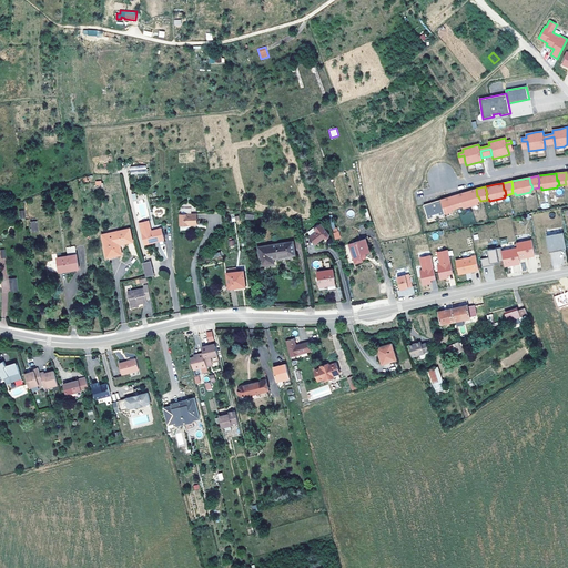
[(459,202),(460,206),(463,206),(464,208),(478,203),(478,202),(480,201),(478,196),(477,196),(476,189),(463,193),(458,194),(460,201),(459,202)]
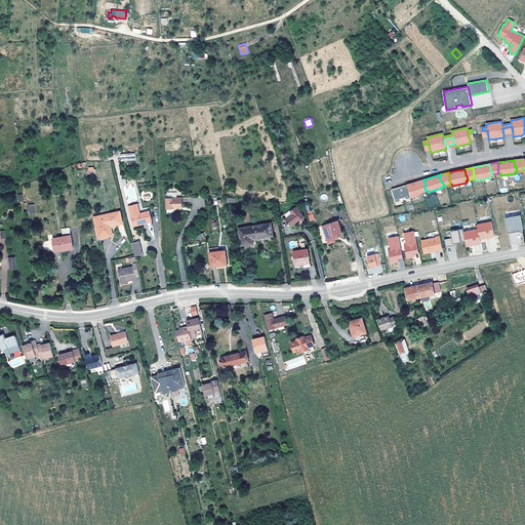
[(423,179),(415,182),(417,189),(418,189),(419,193),(426,191),(425,187),(426,186),(423,179)]
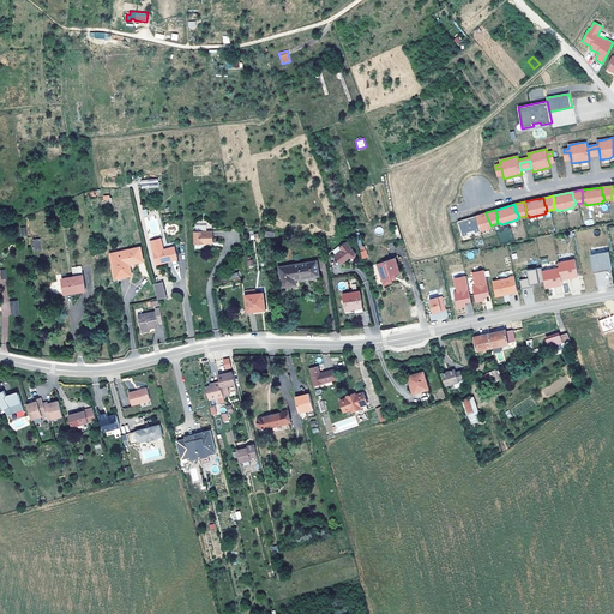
[(458,221),(463,236),(469,235),(468,233),(474,230),(475,233),(489,229),(488,227),(491,226),(489,221),(488,221),(486,212),(480,215),(470,217),(461,221),(458,221)]
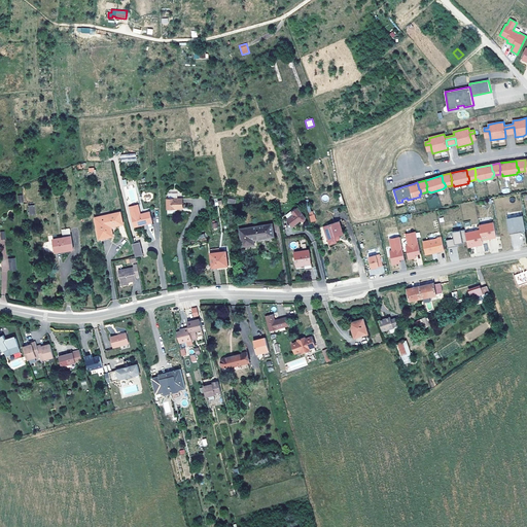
[(440,197),(427,199),(429,209),(441,207),(440,197)]
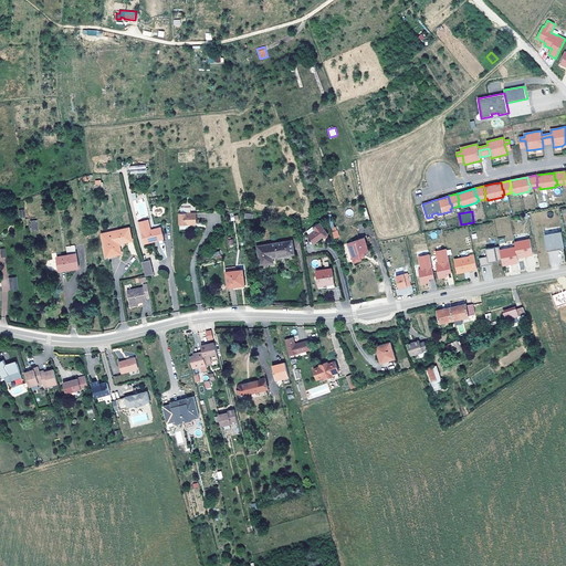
[(197,223),(196,213),(191,213),(181,213),(179,213),(179,224),(197,223)]
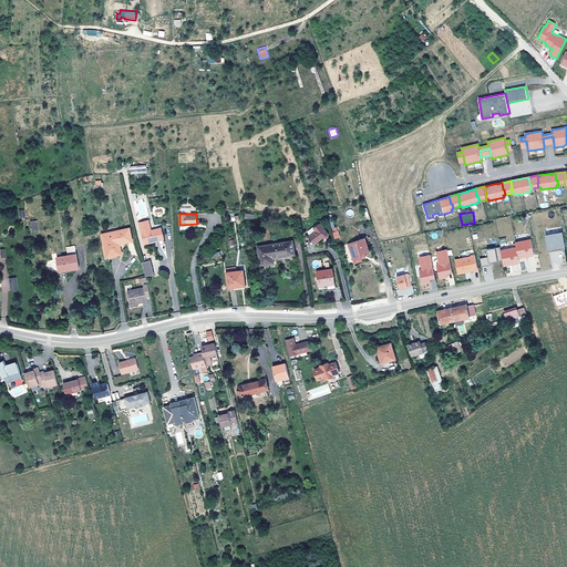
[(165,243),(162,228),(151,230),(148,232),(146,222),(140,223),(142,233),(145,244),(158,240),(160,245),(165,243)]
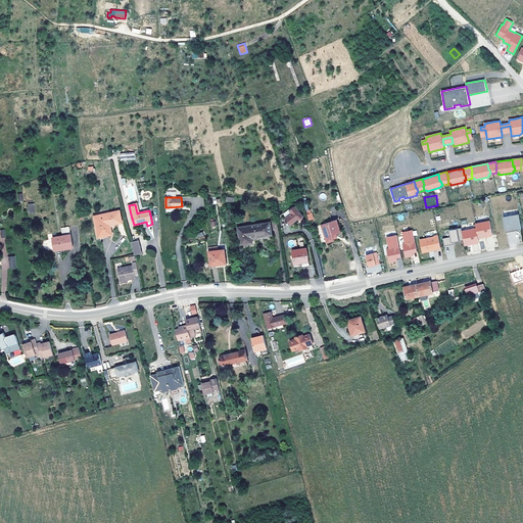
[(303,216),(302,216),(295,206),(290,210),(292,212),(286,218),(291,225),(297,220),(296,219),(298,218),(298,219),(299,219),(300,220),(301,220),(302,219),(303,219),(303,218),(303,217),(303,216)]
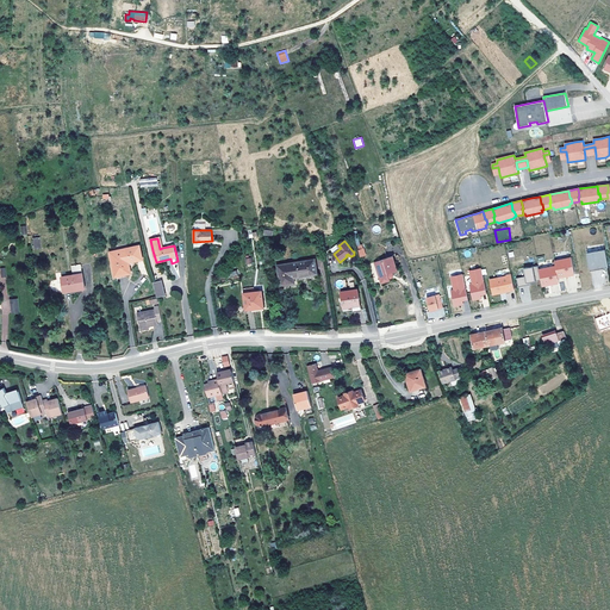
[(130,272),(129,265),(132,265),(131,261),(142,259),(139,247),(111,253),(116,275),(125,273),(130,272)]
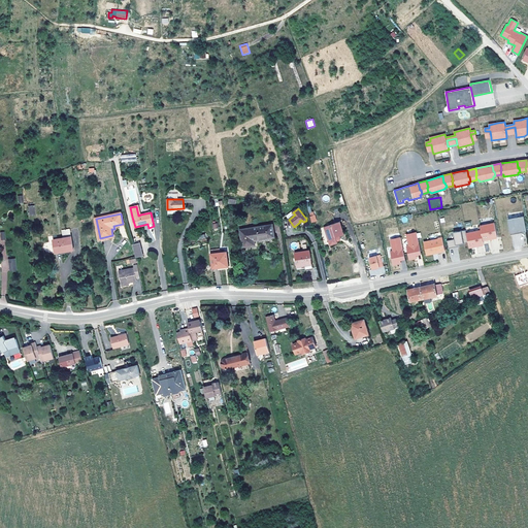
[(507,219),(510,234),(519,233),(519,232),(519,230),(521,230),(521,232),(526,231),(524,216),(507,219)]
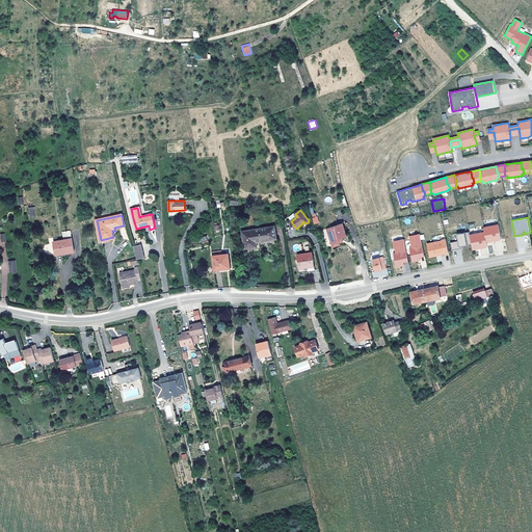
[(347,237),(342,223),(327,229),(331,241),(334,241),(335,246),(340,244),(340,242),(342,242),(343,240),(342,238),(347,237)]
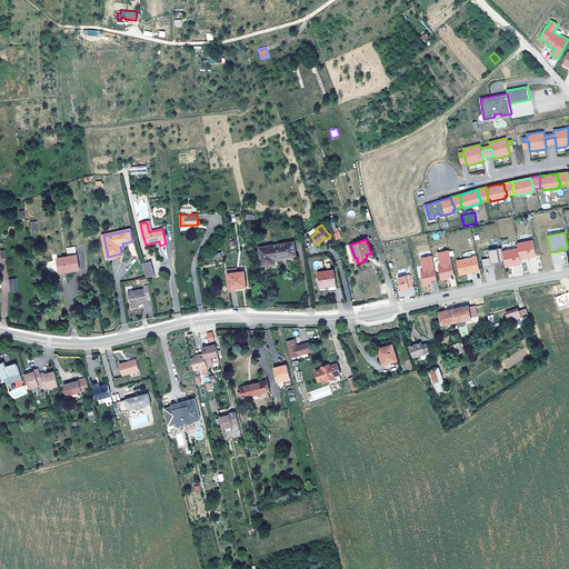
[(518,248),(520,259),(536,256),(533,240),(518,243),(518,248)]
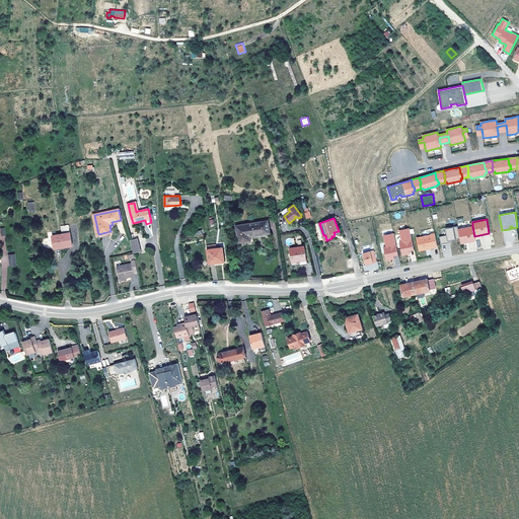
[(270,232),(268,221),(236,226),(239,242),(250,240),(249,235),(270,232)]
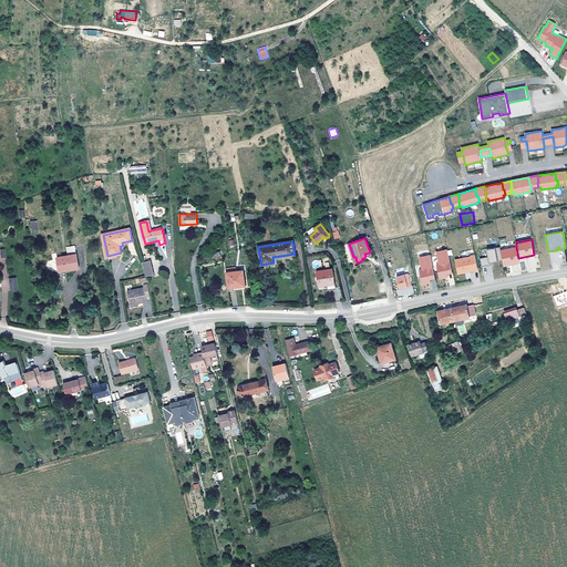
[(79,267),(75,246),(66,247),(68,256),(58,258),(60,270),(79,267)]
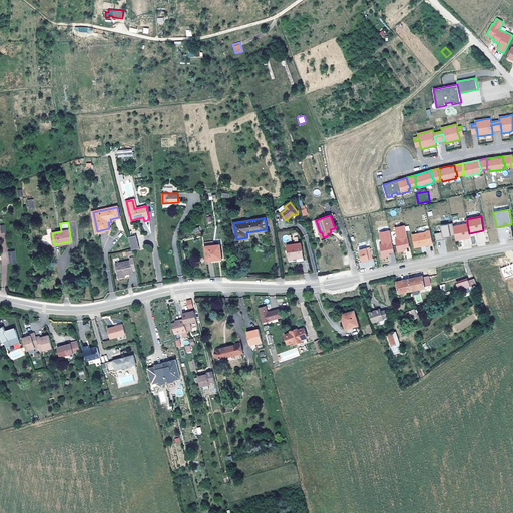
[(453,223),(440,225),(442,232),(443,237),(446,237),(455,235),(453,226),(453,223)]
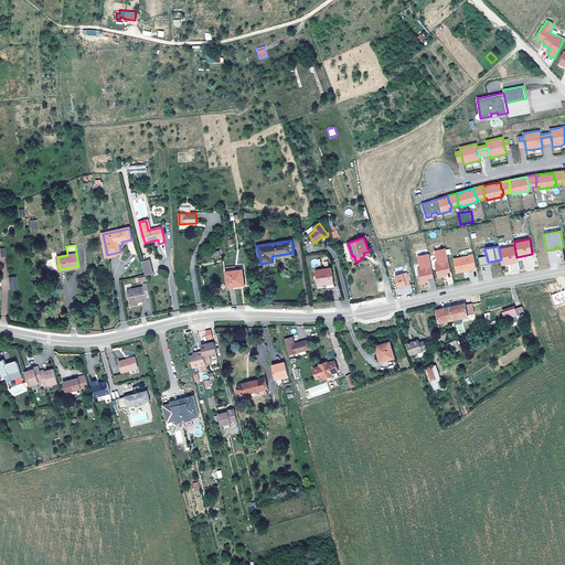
[(501,259),(502,265),(518,262),(516,257),(514,246),(499,249),(501,259)]
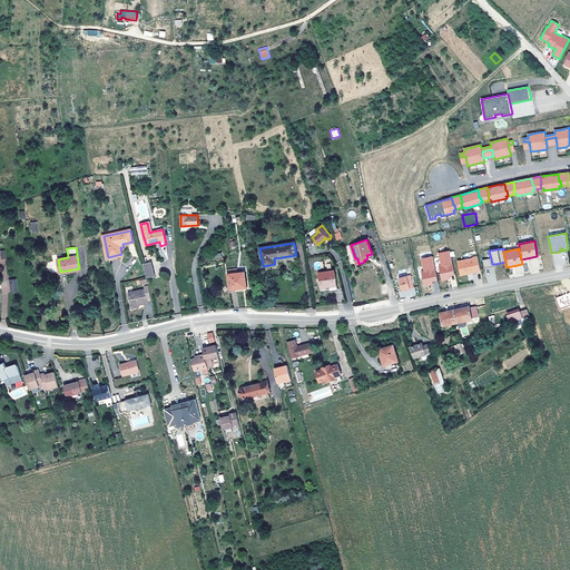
[(450,275),(454,274),(450,251),(439,253),(442,265),(439,266),(442,279),(448,278),(448,277),(450,276),(450,275)]
